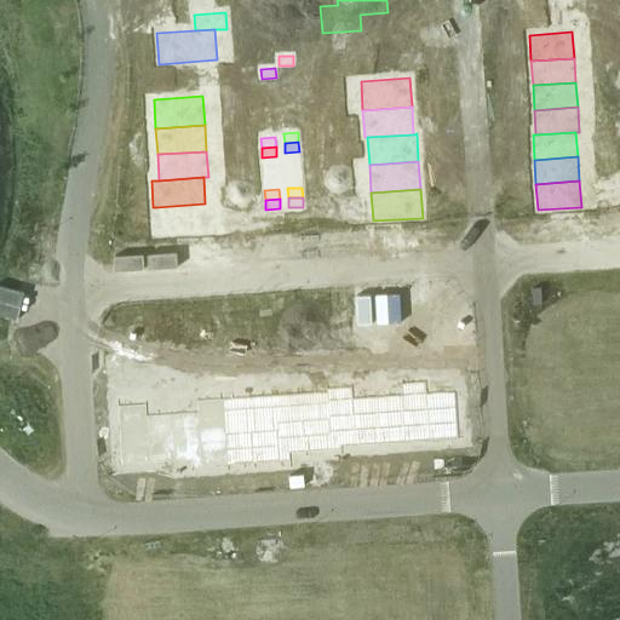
[(205,204),(156,207),(158,235),(207,233),(205,204)]
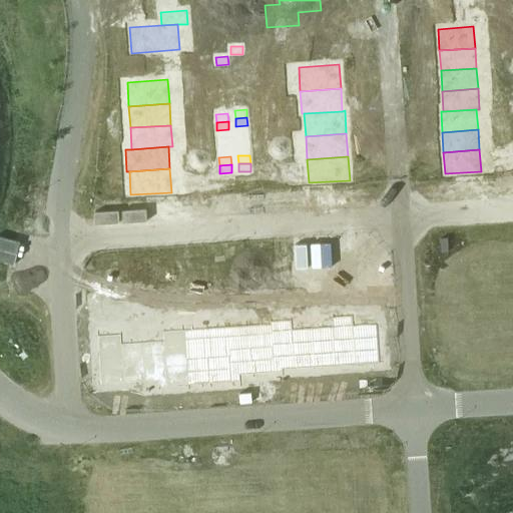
[(360,264),(348,265),(349,274),(360,273),(360,264)]
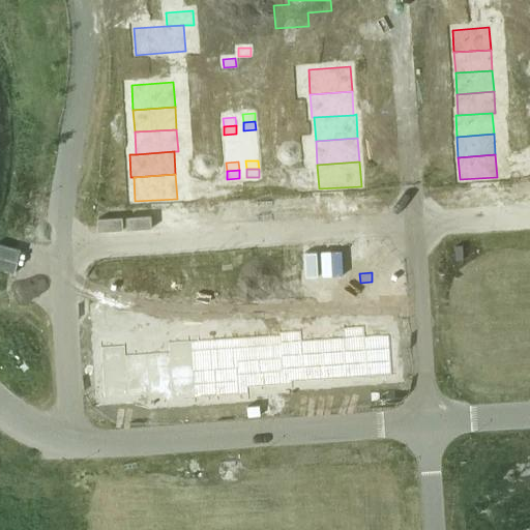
[(359,273),(347,274),(348,283),(360,283),(359,273)]
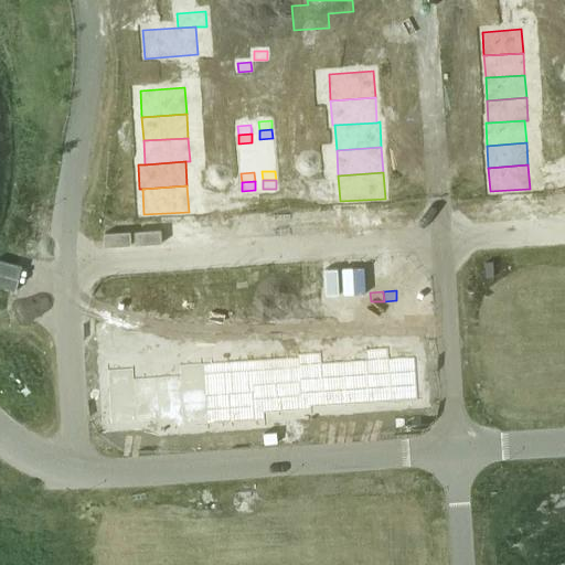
[(351,294),(338,295),(339,304),(352,304),(351,294)]
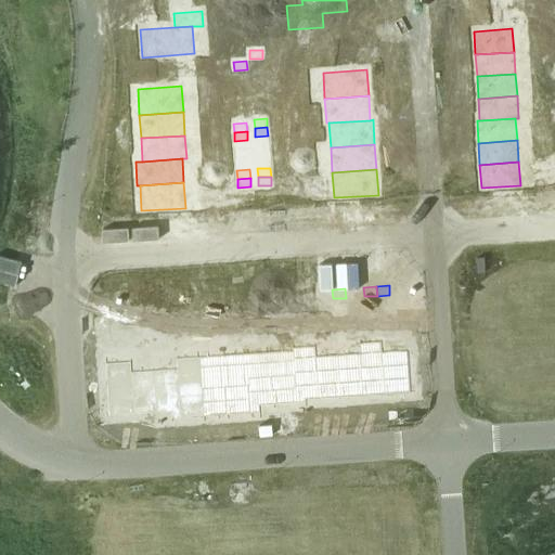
[(332,289),(320,291),(320,299),(333,298),(332,289)]
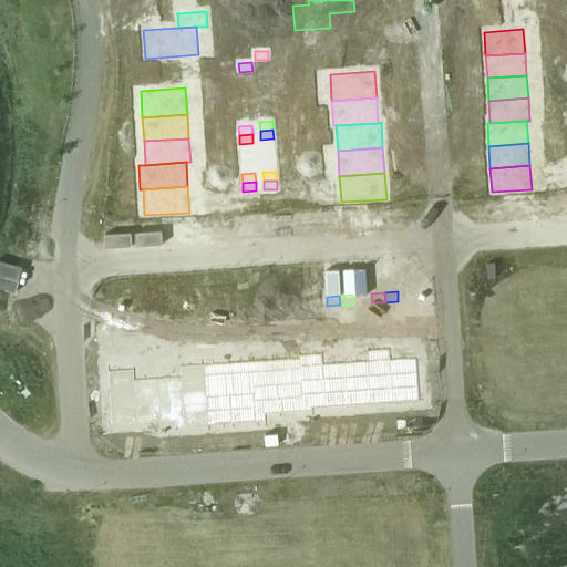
[(307,298),(295,299),(295,308),(308,307),(307,298)]
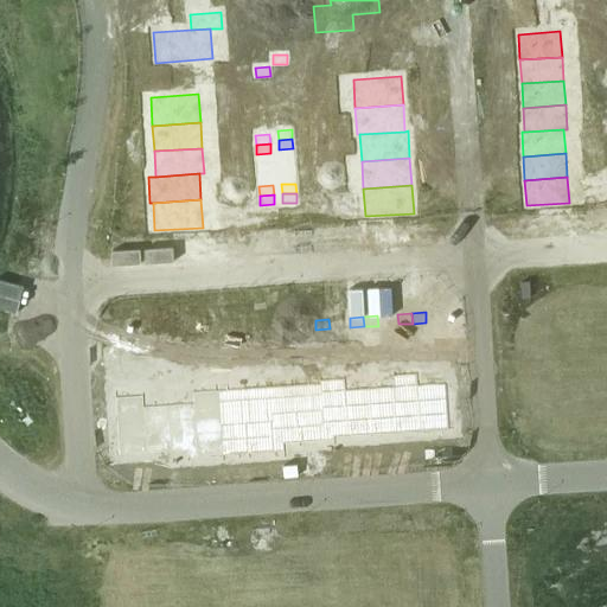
[(315,320),(301,320),(302,331),(315,330),(315,320)]
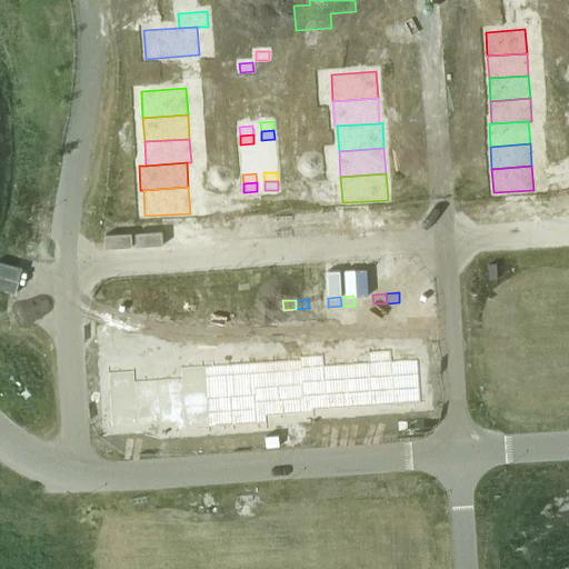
[(260,302),(248,303),(248,312),(261,311),(260,302)]
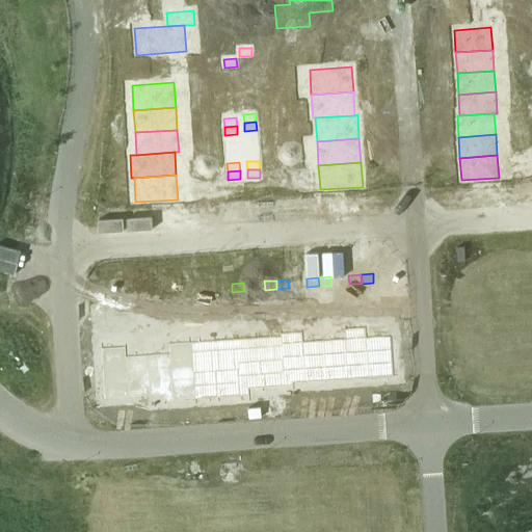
[(232,284),(219,284),(219,293),(232,292),(232,284)]
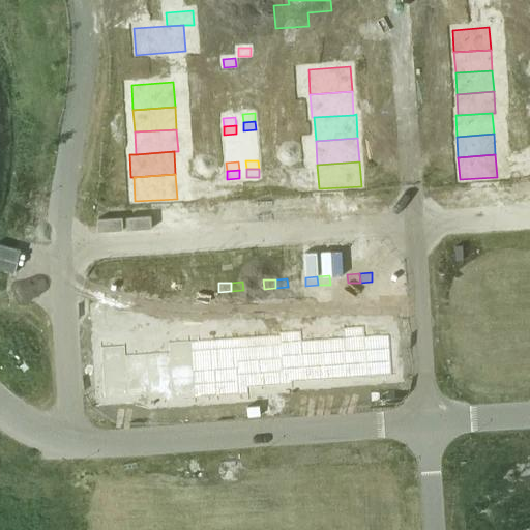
[(198,285),(185,286),(186,294),(199,294),(198,285)]
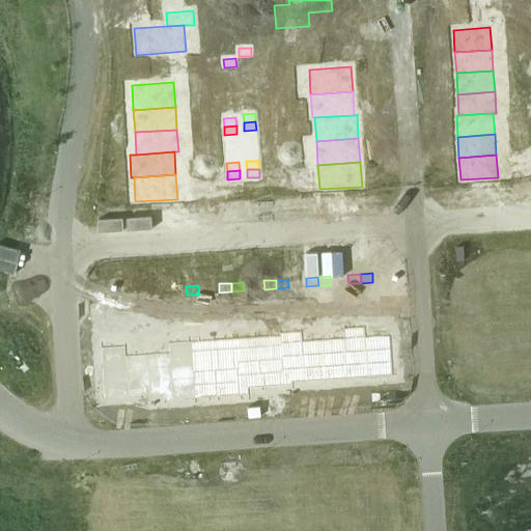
[(186,286),(174,286),(174,296),(187,295),(186,286)]
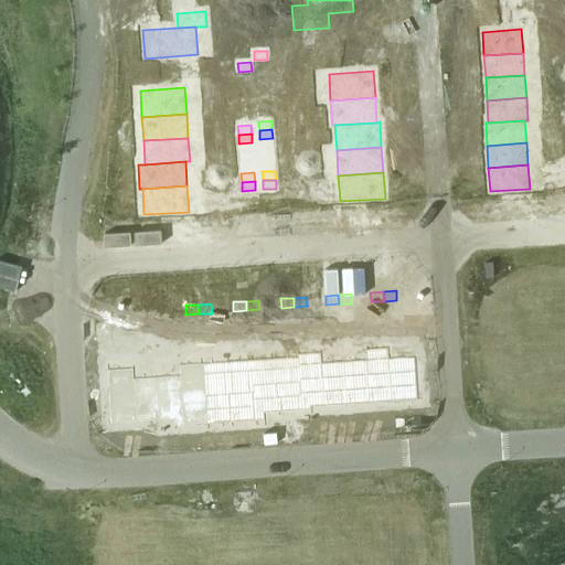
[(163,307),(150,308),(151,317),(164,317),(163,307)]
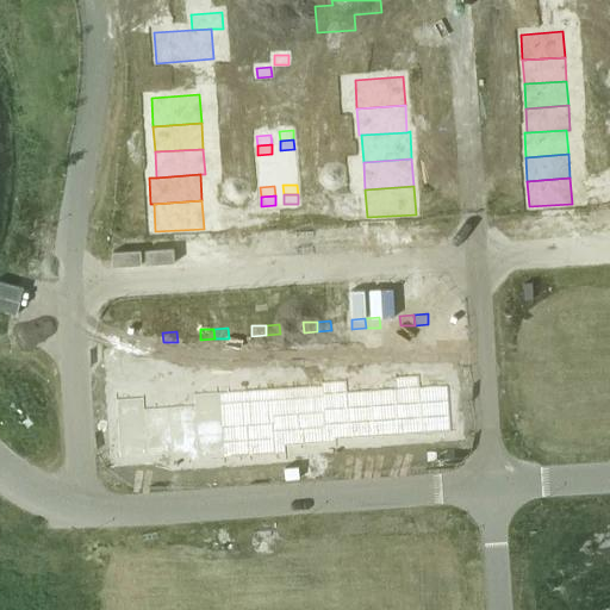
[(162,332),(149,334),(149,343),(163,342),(162,332)]
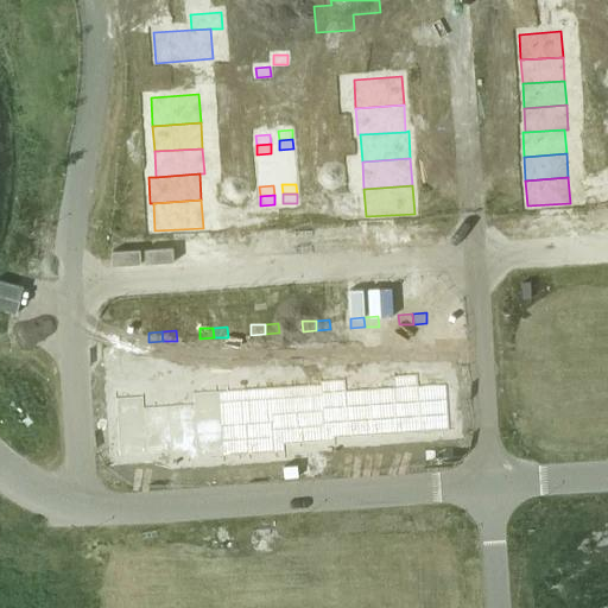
[(138,333),(124,334),(125,344),(138,343),(138,333)]
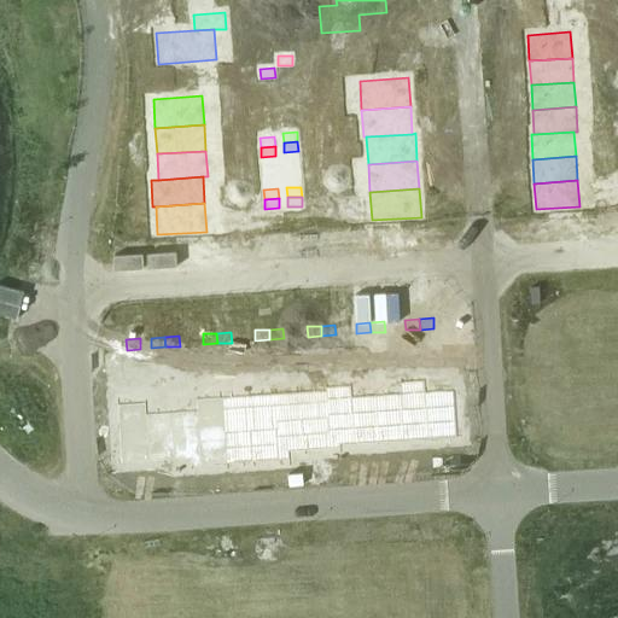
[(453,390),(424,392),(427,439),(456,437),(453,390)]
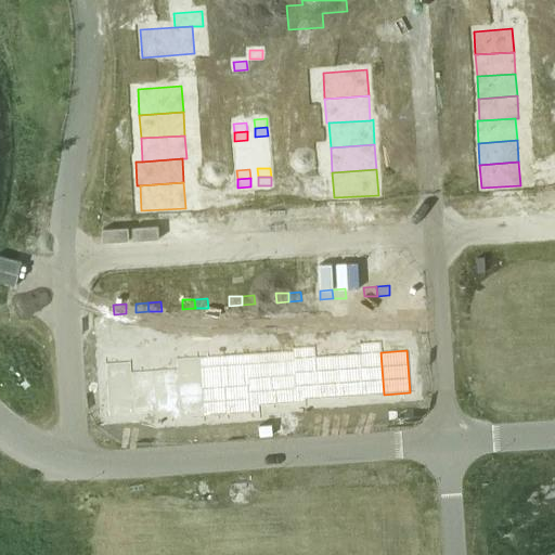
[(381,352),(359,353),(362,397),(384,395),(381,352)]
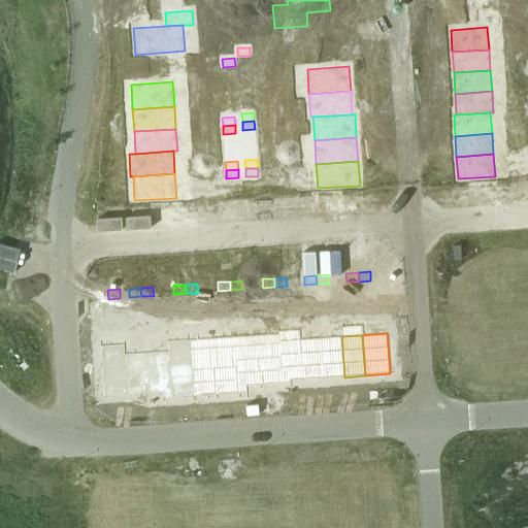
[(341,336),(320,338),(323,378),(344,377),(341,336)]
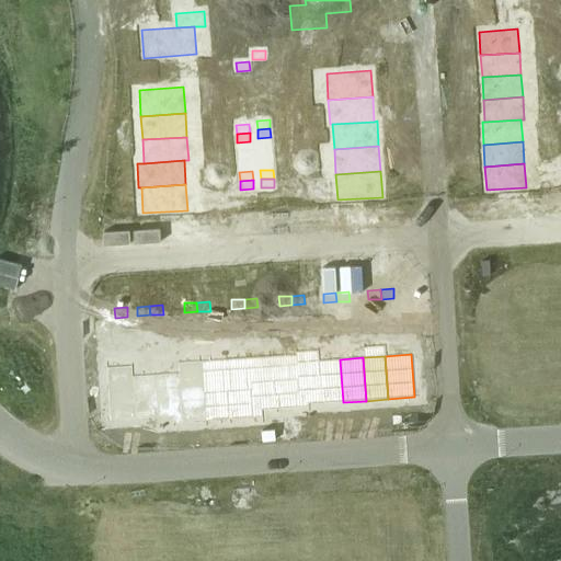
[(340,359),(318,361),(321,404),(343,402),(340,359)]
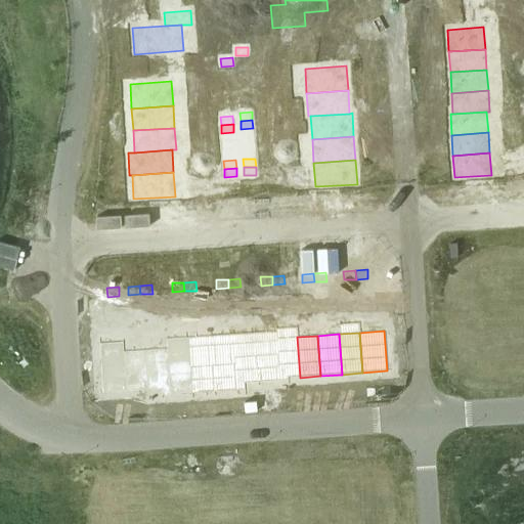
[(297,337),(276,339),(276,341),(279,382),(289,381),(289,378),(300,378),(297,337)]
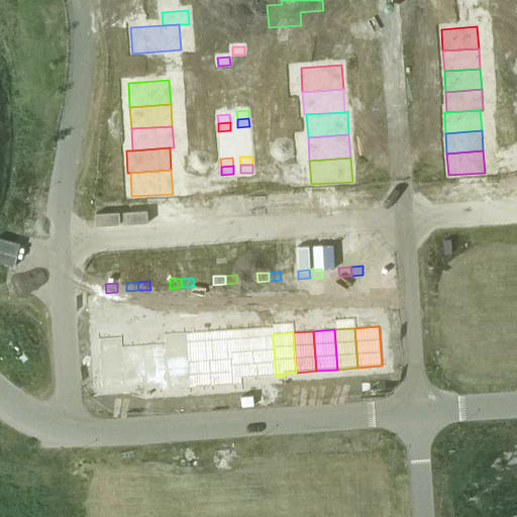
[(273,336),(250,338),(253,378),(276,377),(273,336)]
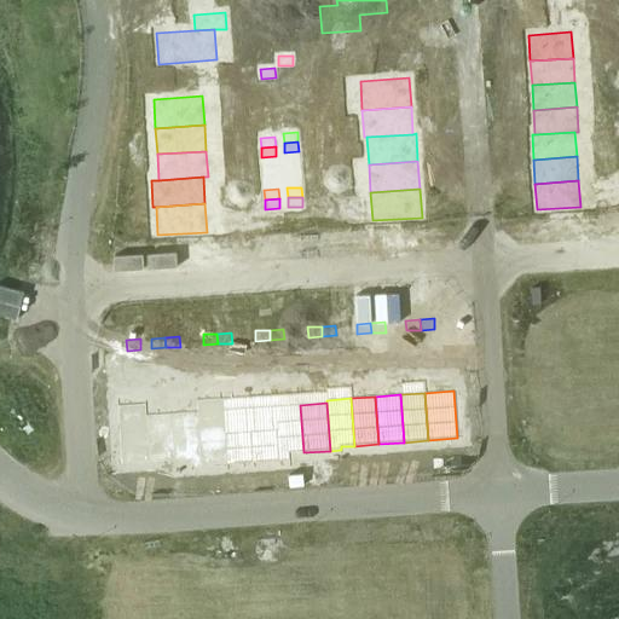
[(300,405),(275,406),(278,463),(289,463),(289,453),(304,452),(300,405)]
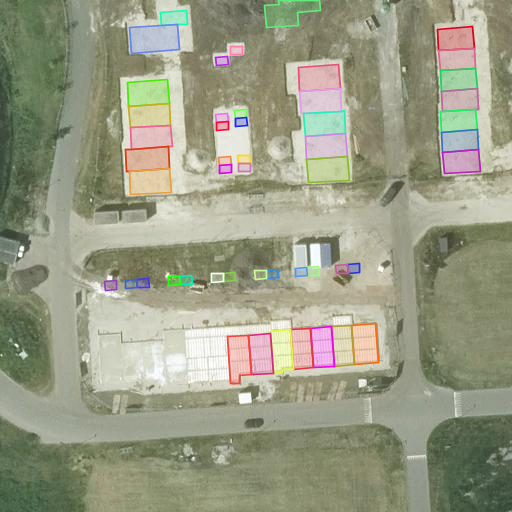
[(227,336),(205,338),(209,385),(230,383),(227,336)]
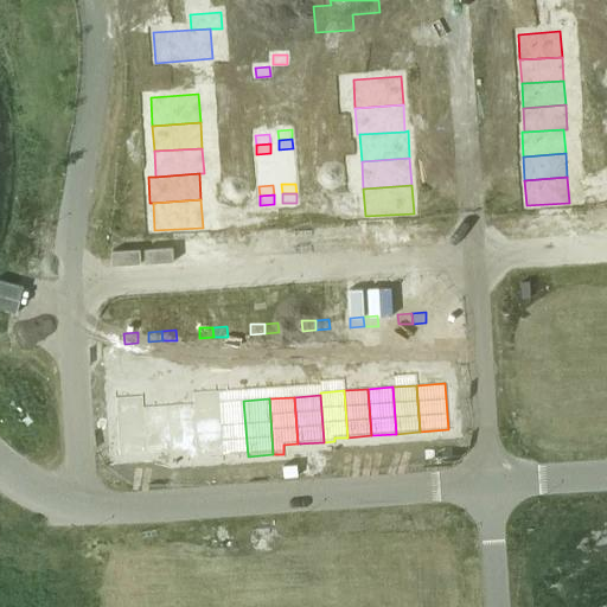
[(243,401),(218,402),(222,458),(248,457),(243,401)]
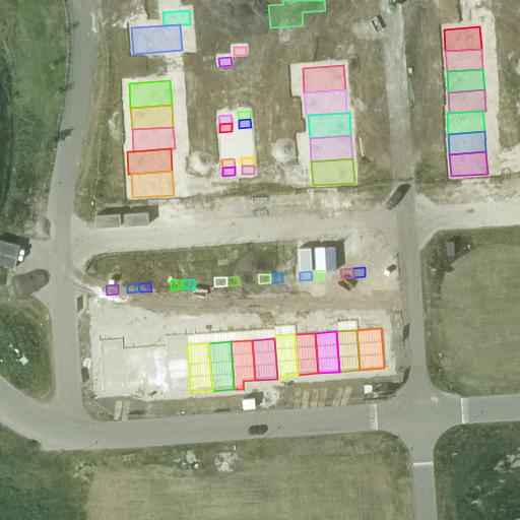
[(187,344),(165,346),(168,394),(190,392),(187,344)]
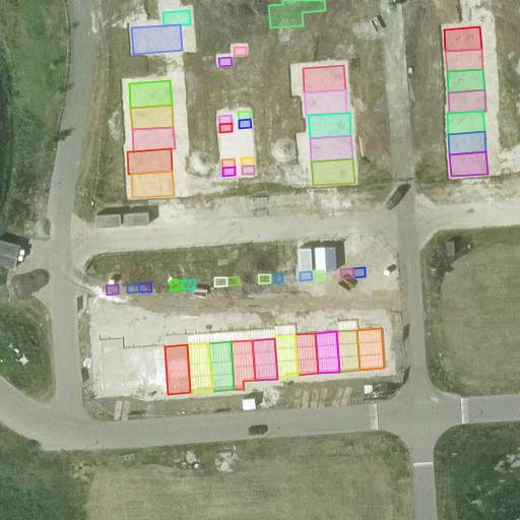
[(165,346),(143,347),(145,388),(159,387),(159,395),(168,394),(165,346)]
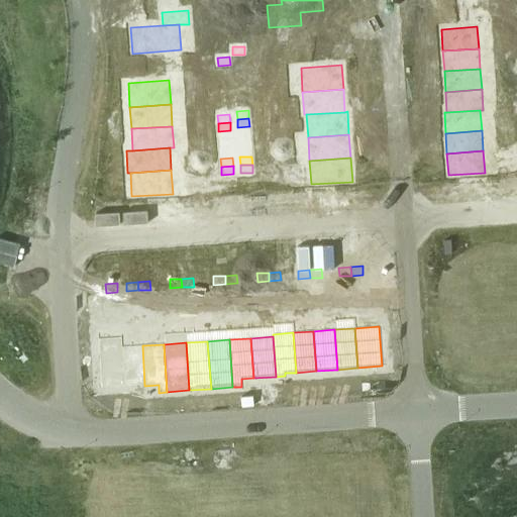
[(142,345),(121,347),(124,387),(144,386),(142,345)]
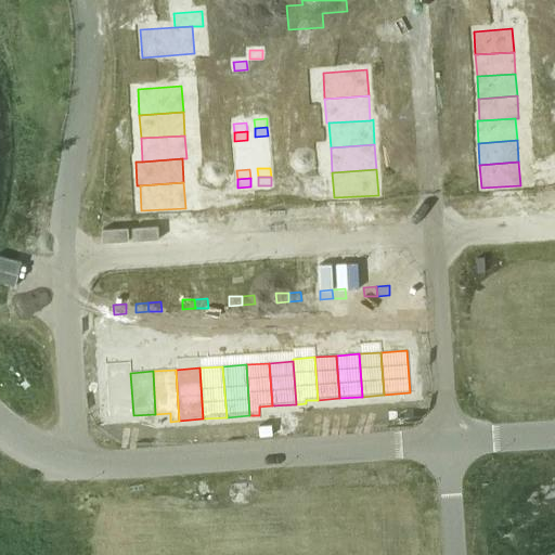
[(130,373),(104,374),(107,417),(133,415),(130,373)]
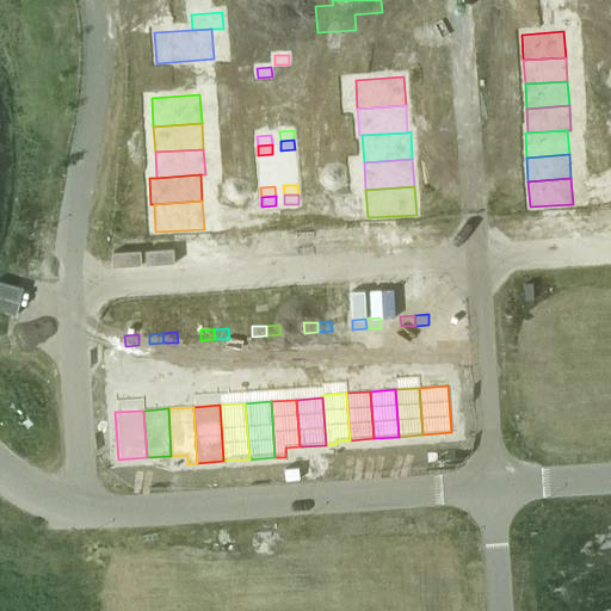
[(357,551),(346,553),(347,566),(358,565),(357,551)]
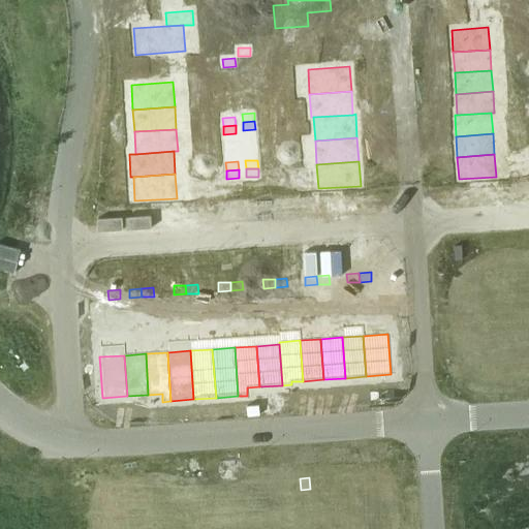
[(310,489),(301,490),(302,503),(311,503),(310,489)]
